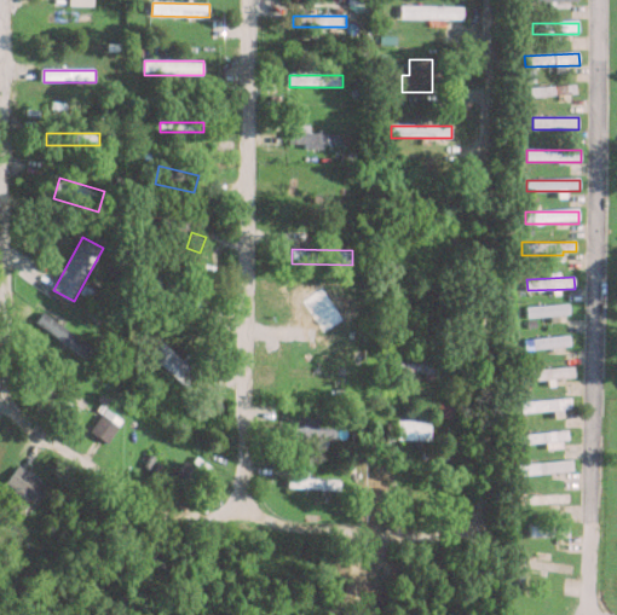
[(153,289),(199,309),(202,301),(157,279),(153,289)]
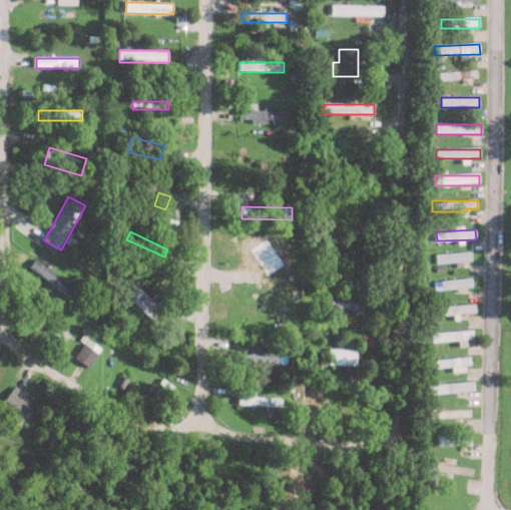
[(266,272),(282,272),(282,238),(266,238),(266,272)]
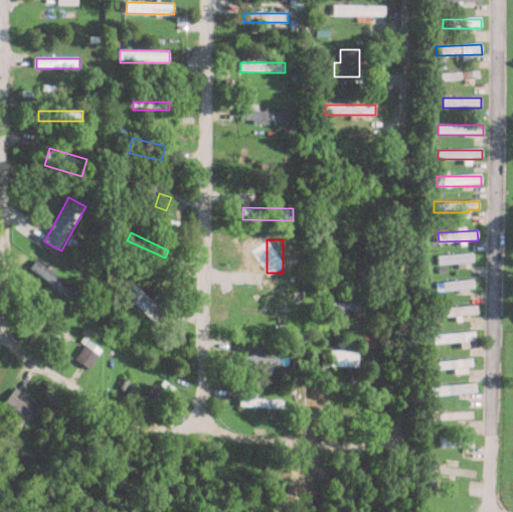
[(439,264),(475,263),(474,253),(438,254),(439,264)]
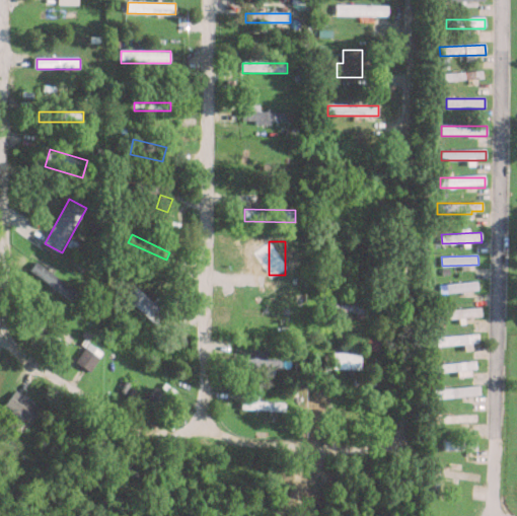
[(69,300),(76,291),(38,262),(30,270),(69,300)]
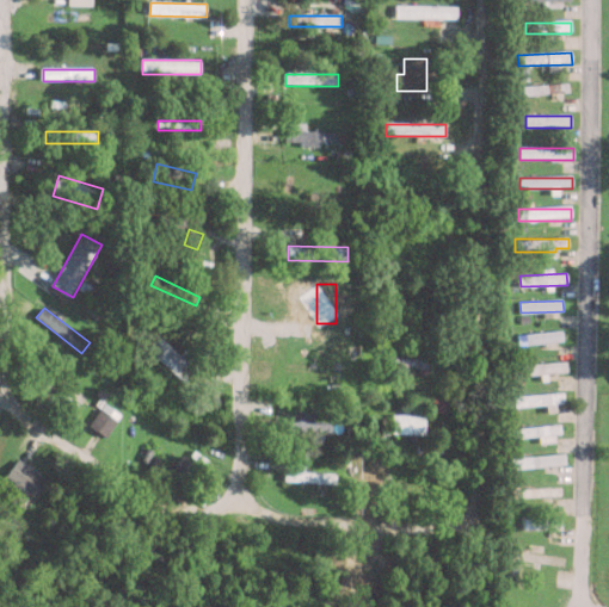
[(564,344),(564,332),(518,334),(520,345),(564,344)]
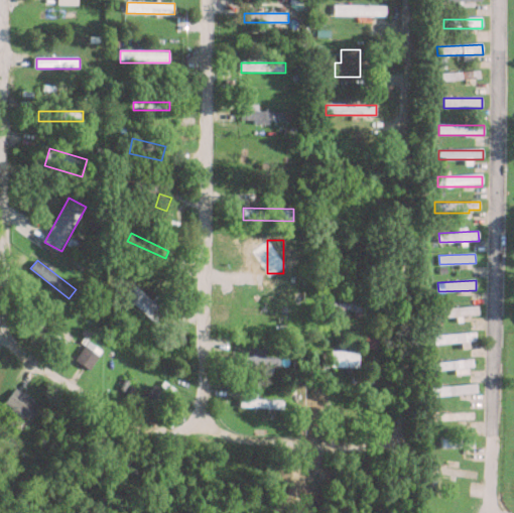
[(125,297),(154,325),(172,305),(160,292),(152,301),(136,285),(125,297)]
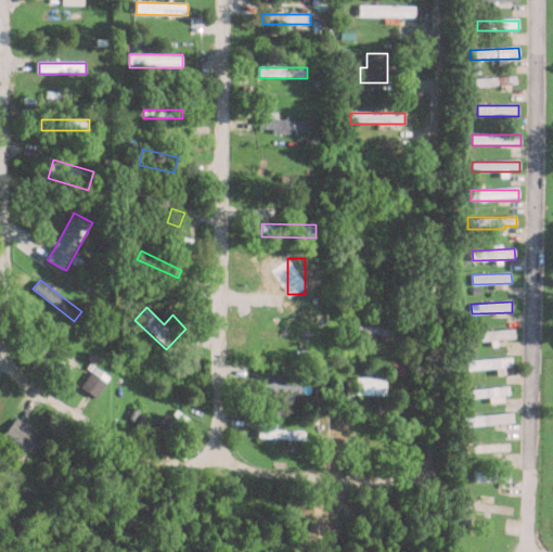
[(355,335),(401,335),(401,324),(355,324),(355,335)]
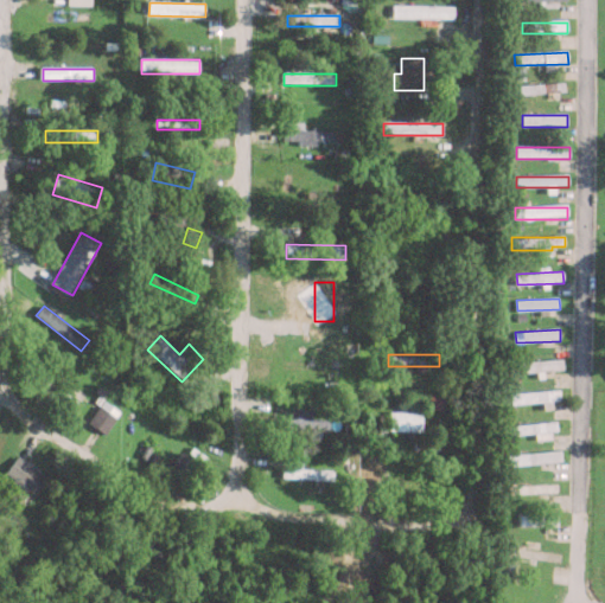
[(513,373),(565,373),(565,361),(513,361),(513,373)]
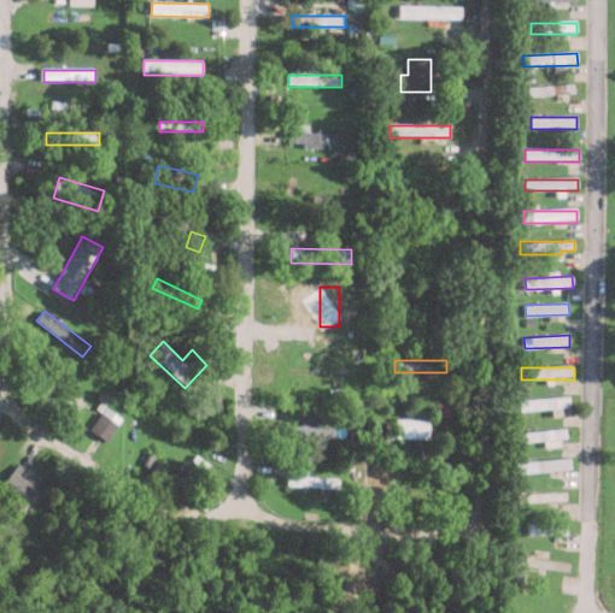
[(72,418),(80,408),(41,379),(34,390),(72,418)]
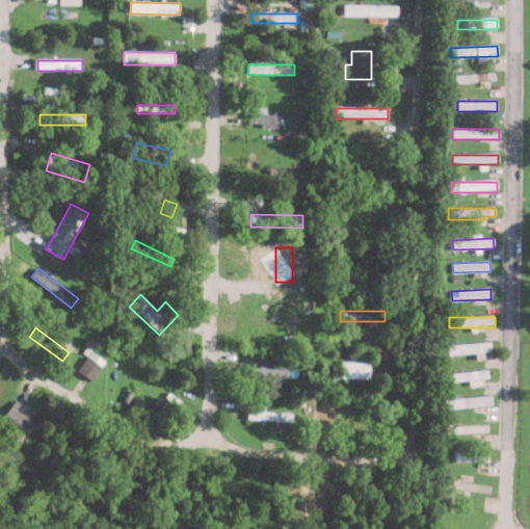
[(161,368),(168,360),(139,335),(132,343),(161,368)]
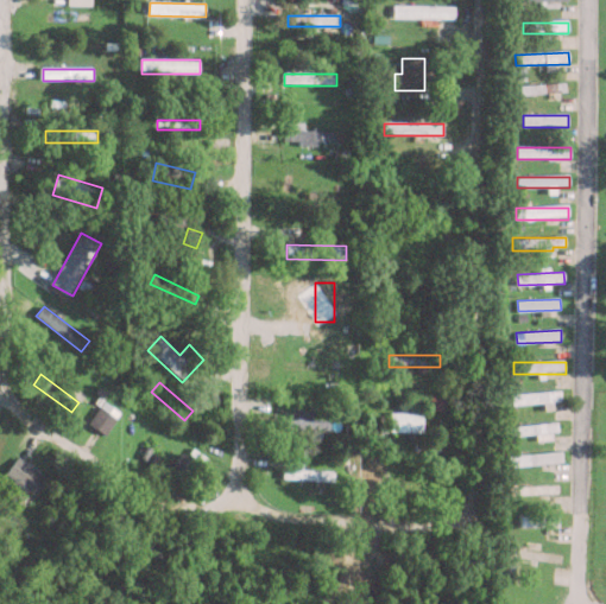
[(563,402),(562,390),(513,396),(515,407),(563,402)]
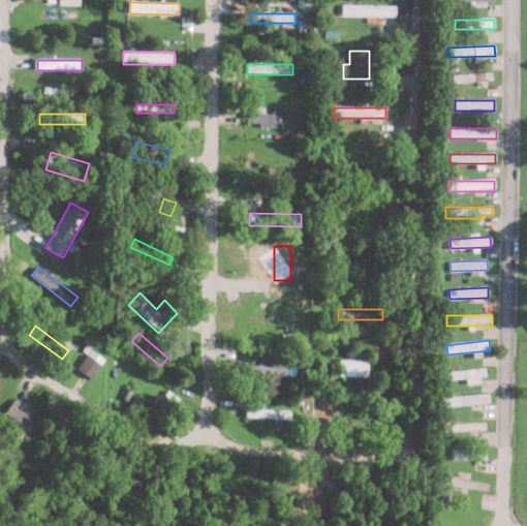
[(90,378),(104,362),(92,350),(78,368),(90,378)]
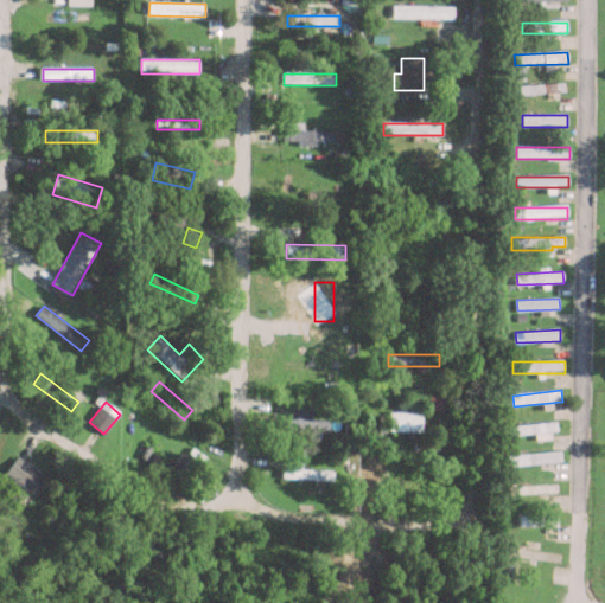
[(330,421),(313,421),(313,410),(303,410),(303,419),(290,419),(290,429),(330,429),(330,421)]
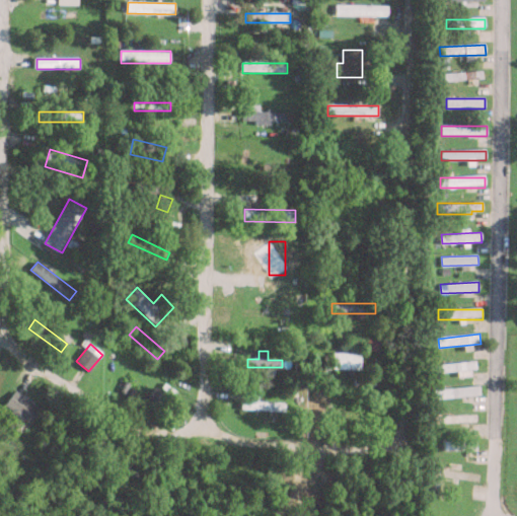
[(362,353),(334,353),(334,370),(362,370),(362,353)]
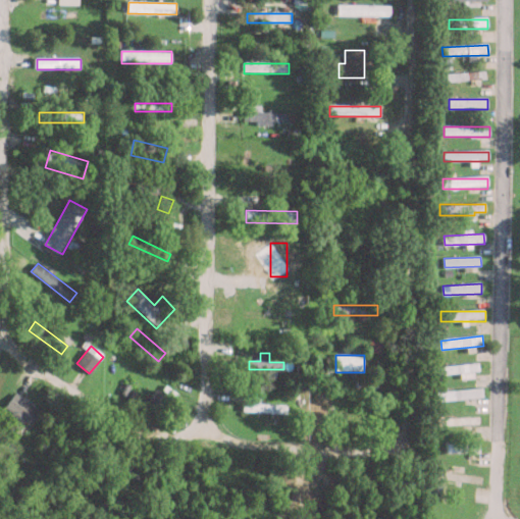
[(481,374),(478,361),(438,371),(440,378),(461,373),(462,379),(481,374)]
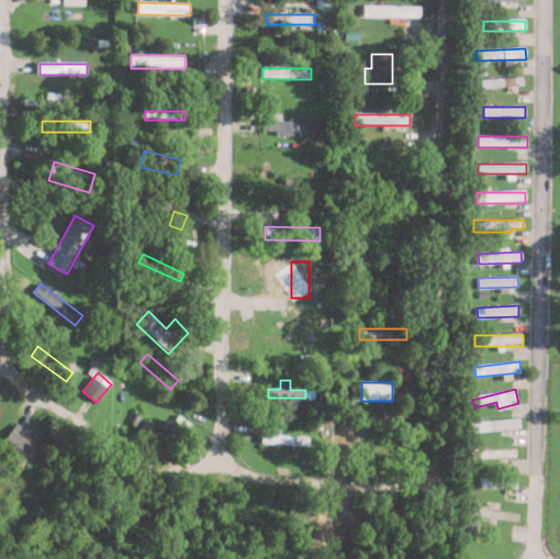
[(472,434),(522,429),(521,418),(471,423),(472,434)]
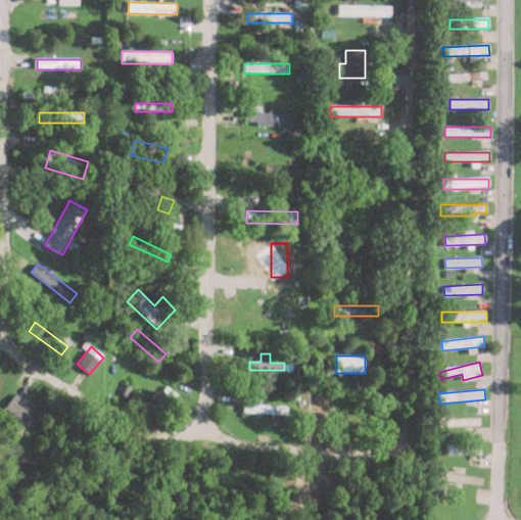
[(136,420),(151,430),(173,402),(157,390),(136,420)]
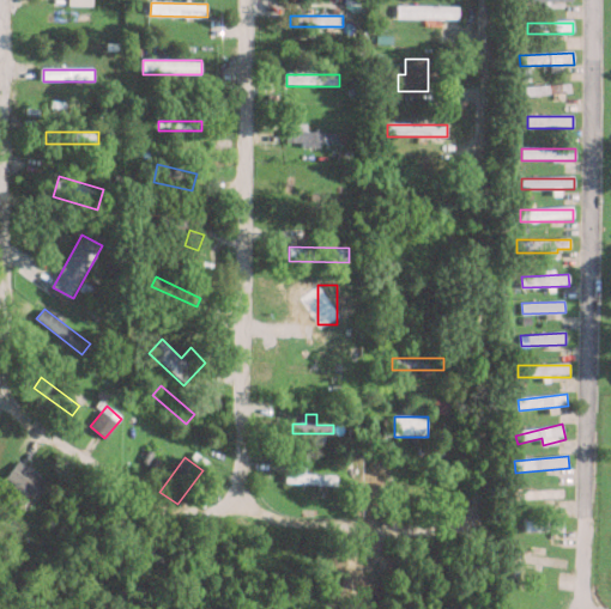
[(16,486),(11,493),(20,500),(25,494),(37,503),(49,487),(17,464),(6,479),(16,486)]
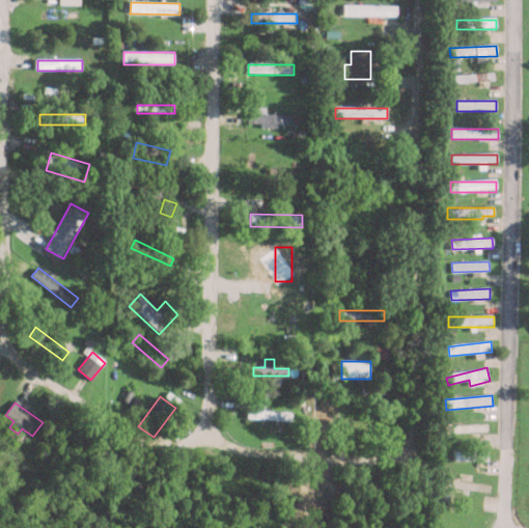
[(293,421),(293,411),(248,411),(248,421),(293,421)]
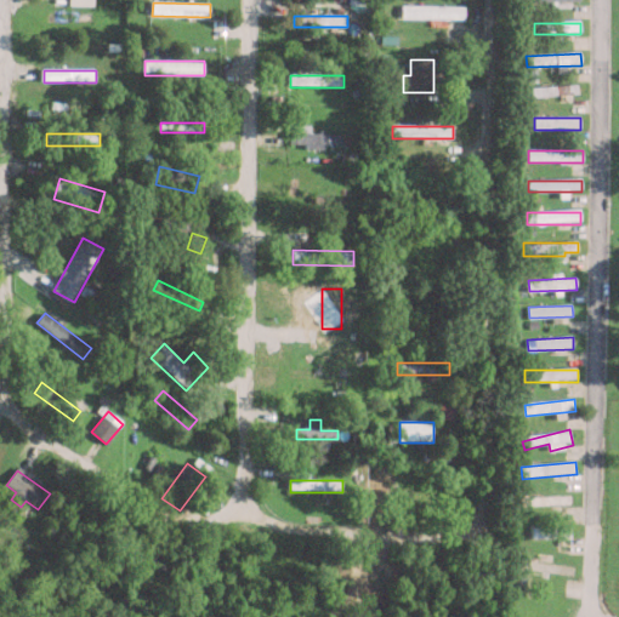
[(575,508),(575,496),(529,496),(529,508),(575,508)]
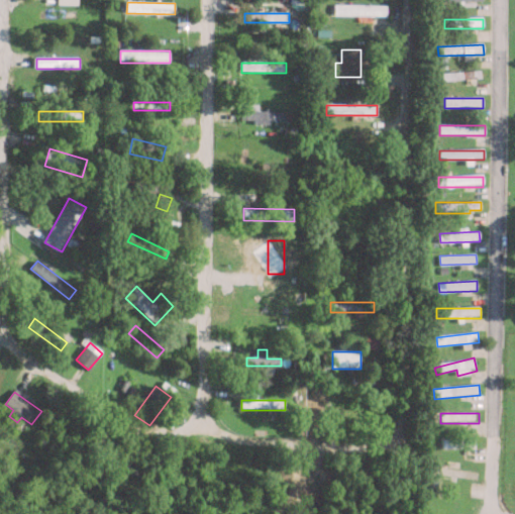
[(477,440),(442,440),(442,450),(477,450),(477,440)]
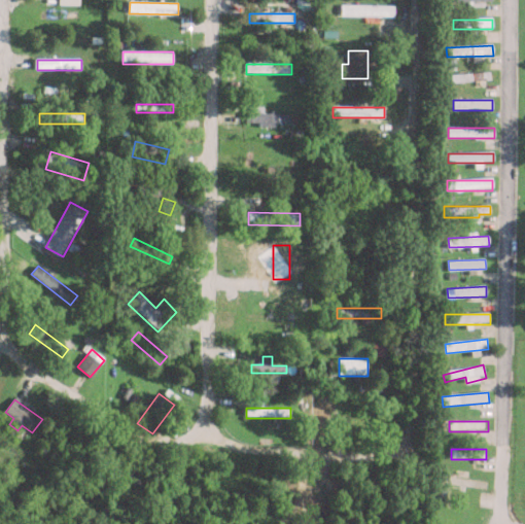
[(443,487),(490,491),(491,480),(444,476),(443,487)]
